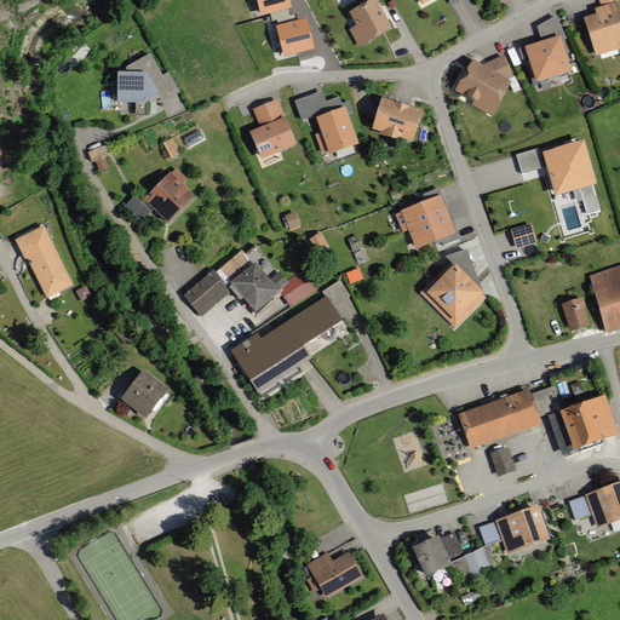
[(290,0),(256,0),(260,16),(273,13),(288,9),(292,7),(290,0)]
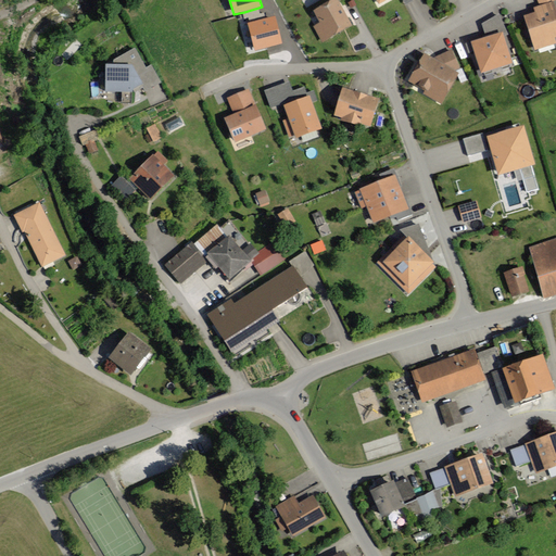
[(351,25),(338,0),(329,0),(313,9),(319,23),(315,25),(323,40),(351,25)]
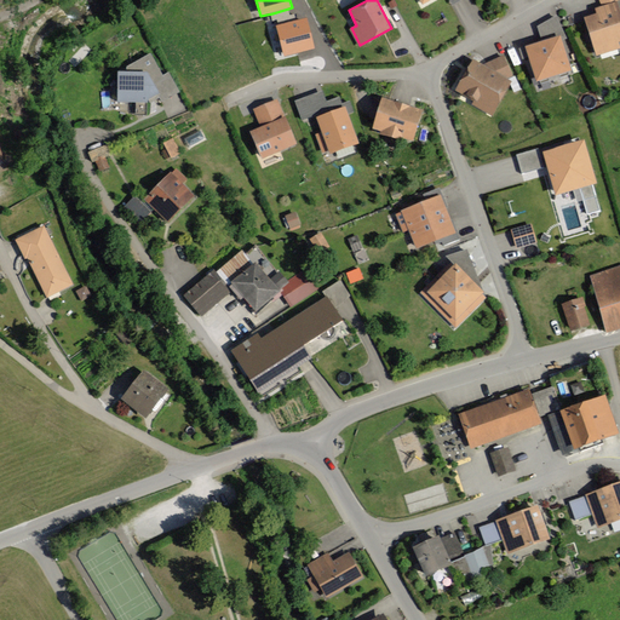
[(619,41),(619,29),(612,4),(591,11),(592,15),(579,19),(591,56),(614,49),(613,44),(619,41)]
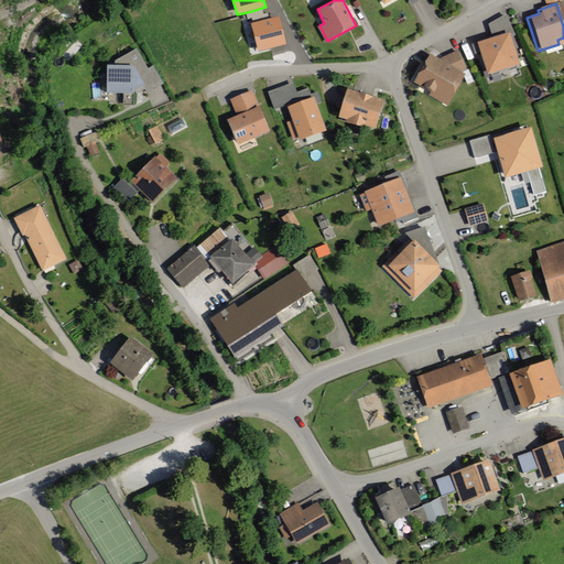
[(266,20),(262,8),(248,12),(251,24),(266,20)]
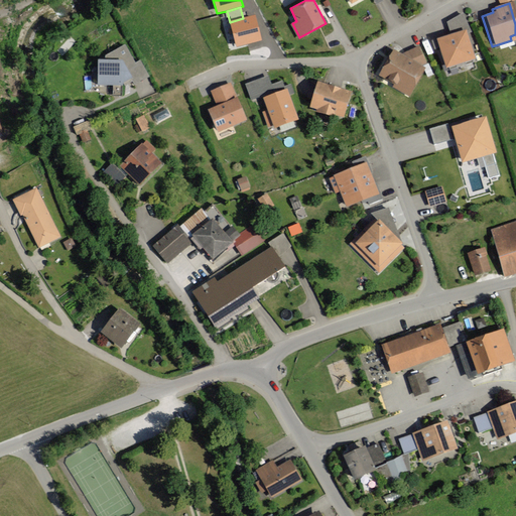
[(243,18),(230,22),(237,47),(263,40),(256,15),(243,18)]
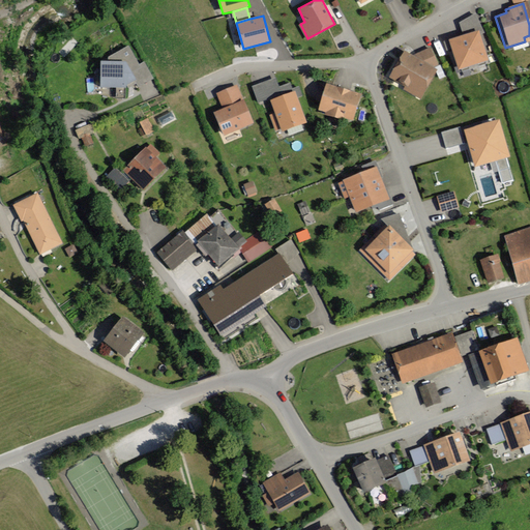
[(481,62),(472,31),(444,40),(453,70),(481,62)]
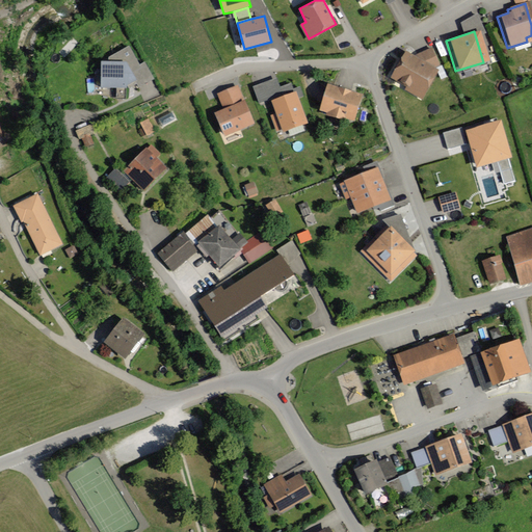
[(99,89),(118,89),(136,81),(139,87),(154,80),(144,62),(139,64),(129,47),(108,58),(108,62),(100,62),(99,89)]
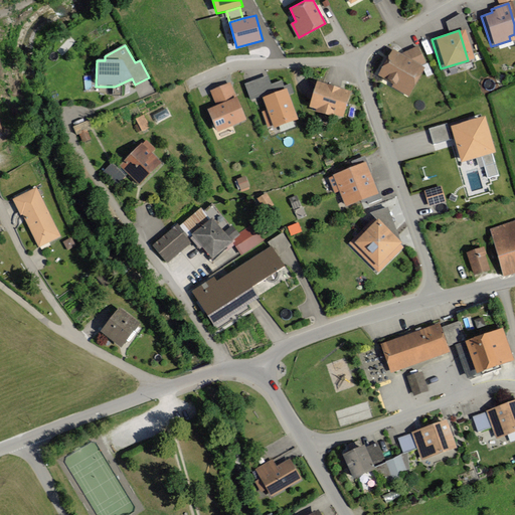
[(414,47),(396,55),(388,50),(372,78),(404,97),(420,69),(416,66),(422,64),(414,47)]
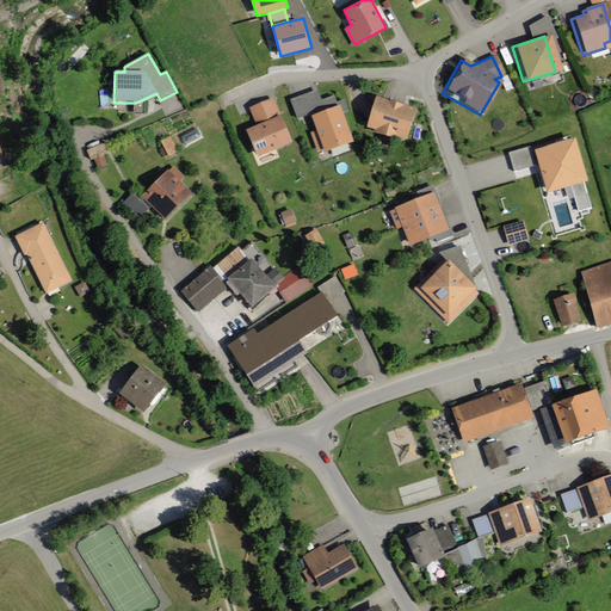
[(318,90),(292,99),(300,121),(312,116),(326,111),(318,90)]
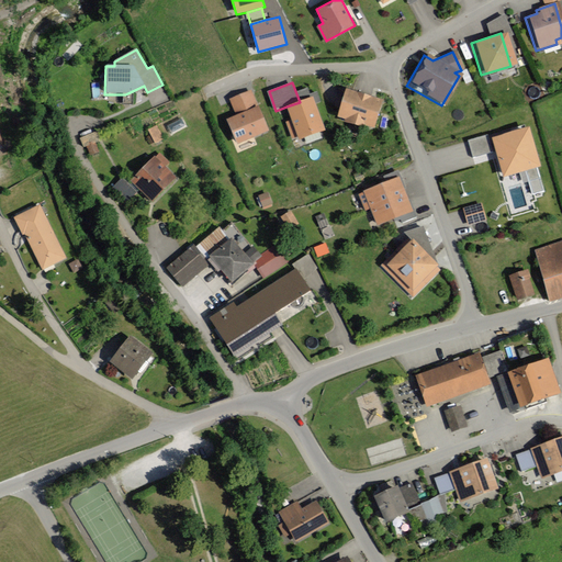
[(374,128),(382,100),(345,89),(336,117),(374,128)]
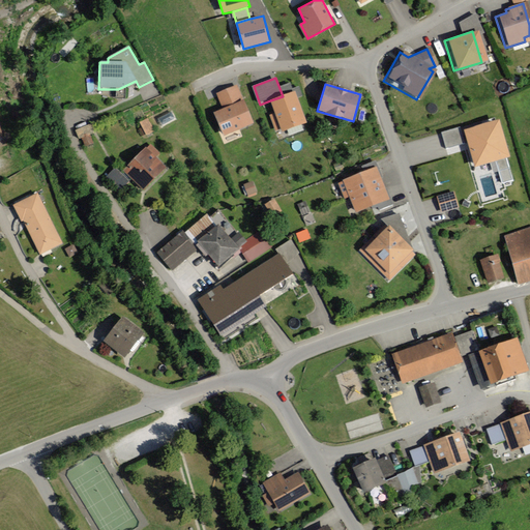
[(252,123),(237,86),(216,94),(222,108),(212,111),(222,135),(252,123)]
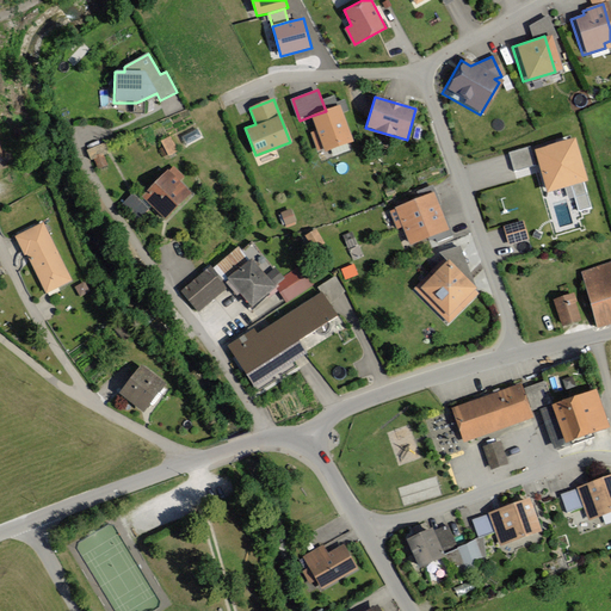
[(326,111),(312,116),(318,130),(313,133),(319,149),(323,148),(325,149),(352,140),(340,106),(326,111)]
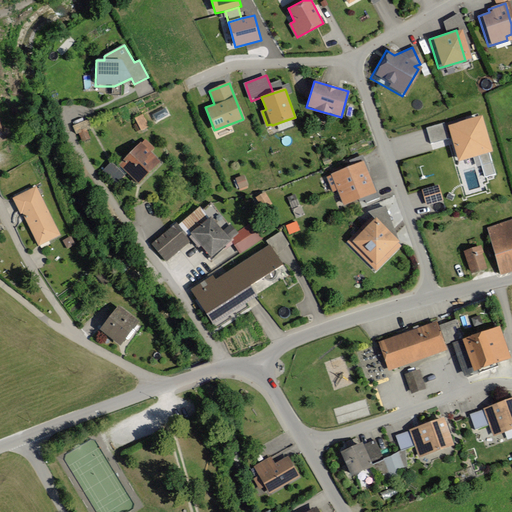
[(146,128),(139,115),(132,119),(139,132),(146,128)]
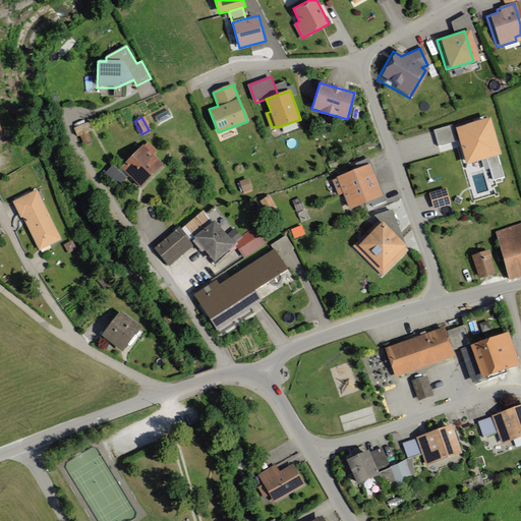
[(490,117),(456,127),(467,164),(486,158),(494,180),(504,176),(498,157),(503,156),(490,117)]
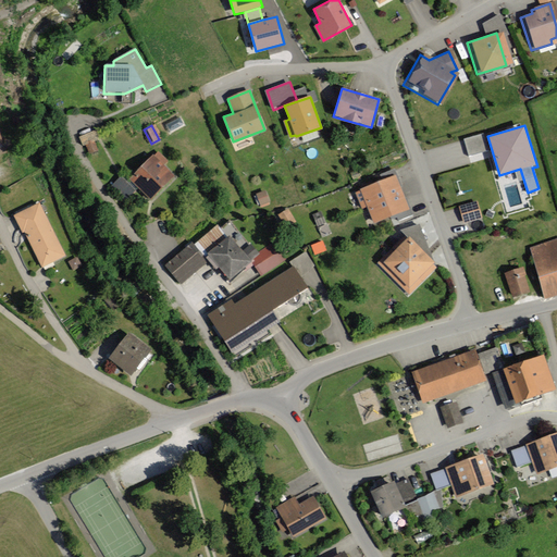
[(469,156),(487,151),(483,134),(465,139),(469,156)]
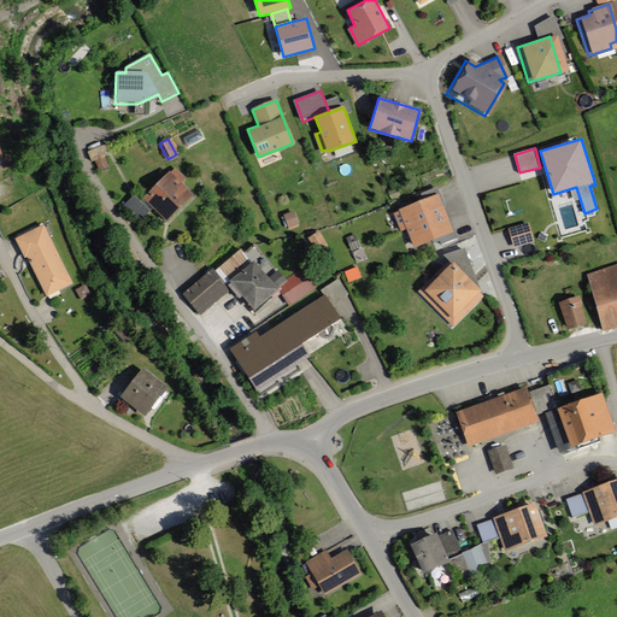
[(107,166),(104,157),(94,162),(98,170),(107,166)]
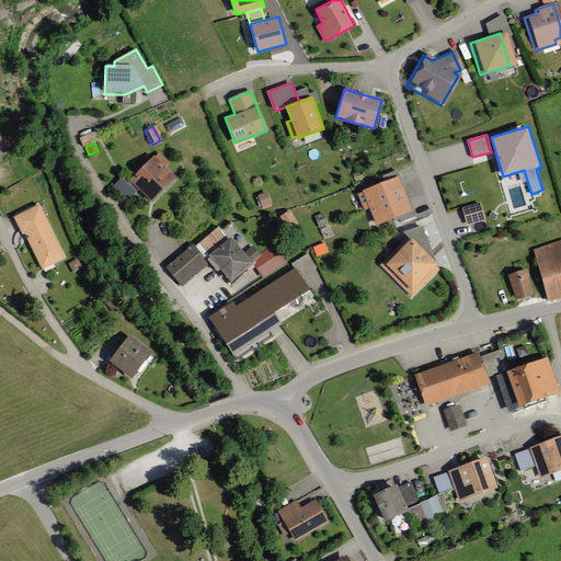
[(167,163),(157,153),(151,160),(149,157),(126,181),(122,176),(109,190),(124,204),(135,192),(148,204),(172,179),(161,168),(167,163)]
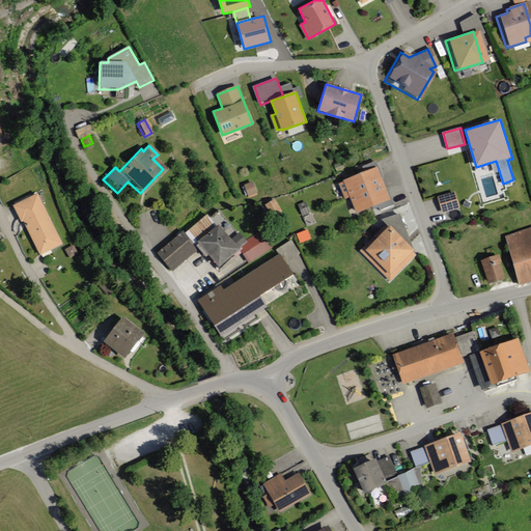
[(374,163),(360,169),(361,174),(339,184),(353,215),(370,207),(372,212),(376,210),(379,214),(393,208),(386,192),(383,193),(378,180),(381,179),(374,163)]
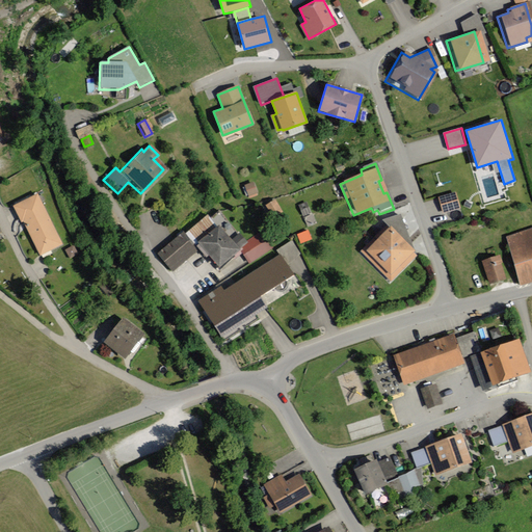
[(253,192),(250,185),(242,187),(245,194),(253,192)]
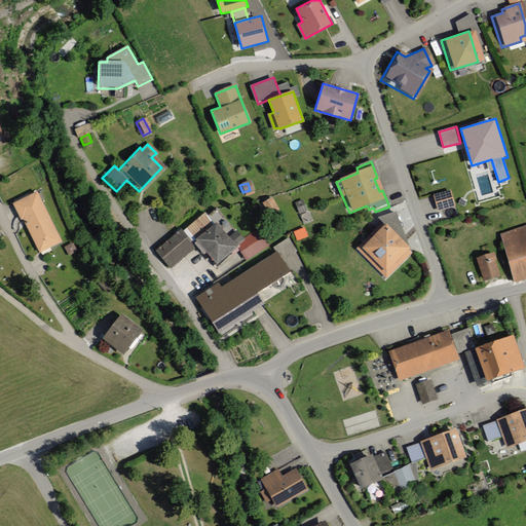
[(25,223),(40,253),(62,242),(36,192),(11,204),(22,225),(25,223)]
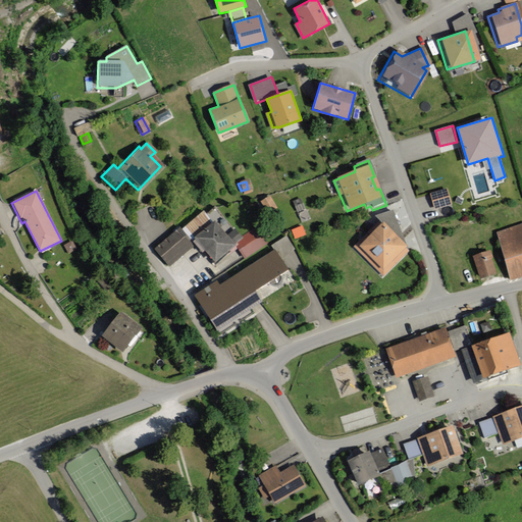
[(444,191),(427,196),(432,212),(449,208),(444,191)]
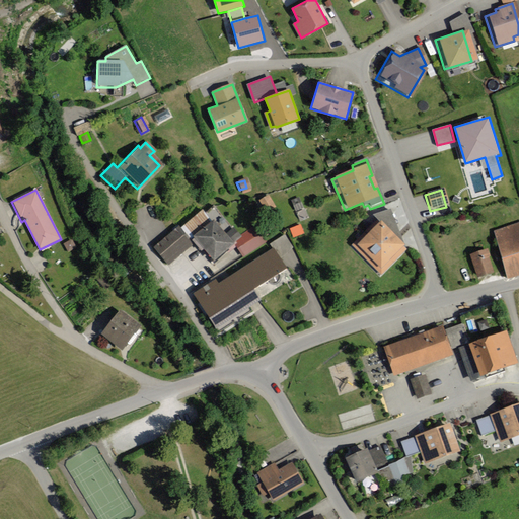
[(262,198),(266,209),(275,206),(270,195),(262,198)]
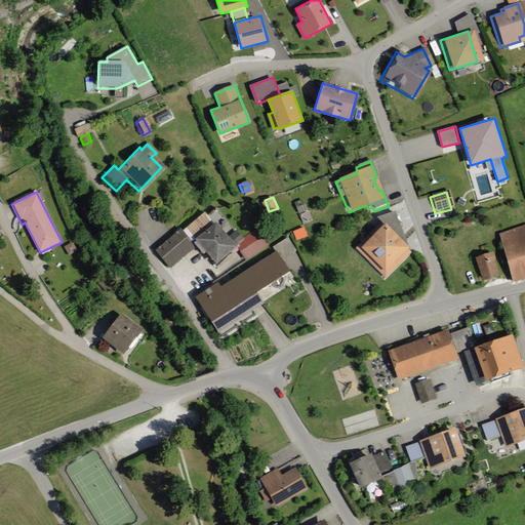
[(179,233),(193,249),(199,256),(203,254),(212,266),(242,242),(231,229),(223,236),(213,226),(221,219),(213,209),(205,216),(203,213),(179,233)]
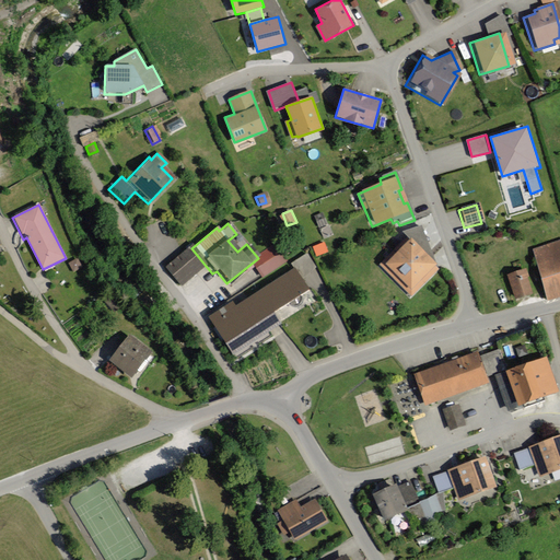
[(399,235),(401,242),(377,267),(409,299),(436,271),(429,264),(431,261),(419,228),(399,235)]
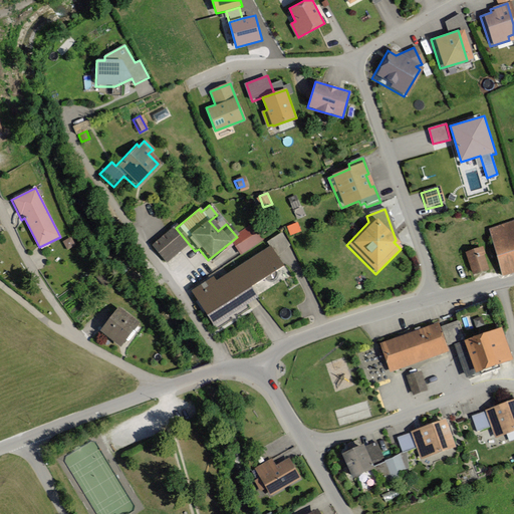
[(299,222),(288,225),(290,233),(301,230),(299,222)]
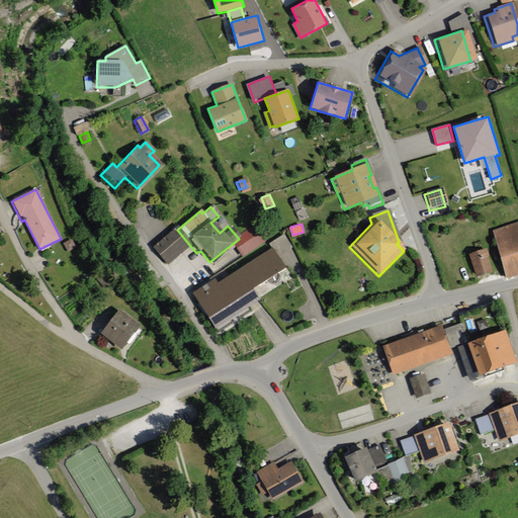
[(517,225),(490,233),(503,279),(517,274),(517,225)]
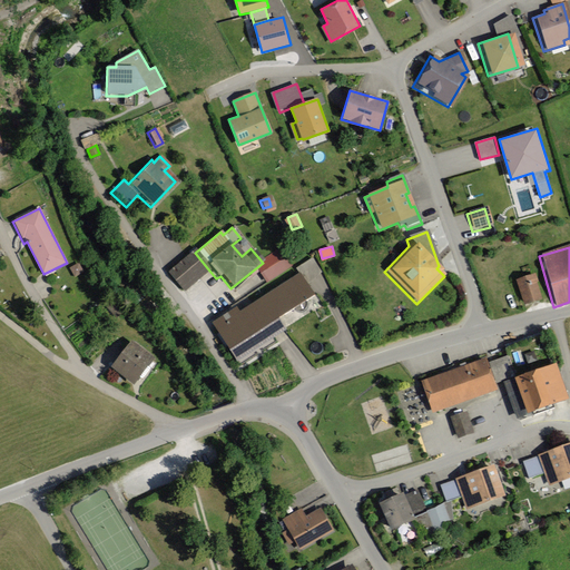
[(183,293),(209,271),(195,253),(193,249),(166,272),(183,293)]
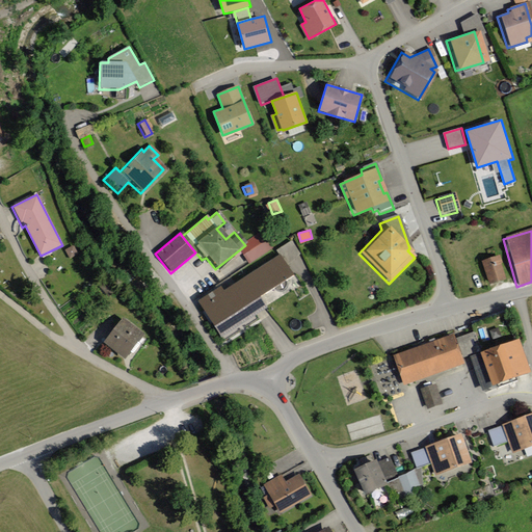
[(246,275),(266,307),(300,285),(294,274),(291,276),(284,266),(298,258),(288,242),(272,253),(275,257),(246,275)]
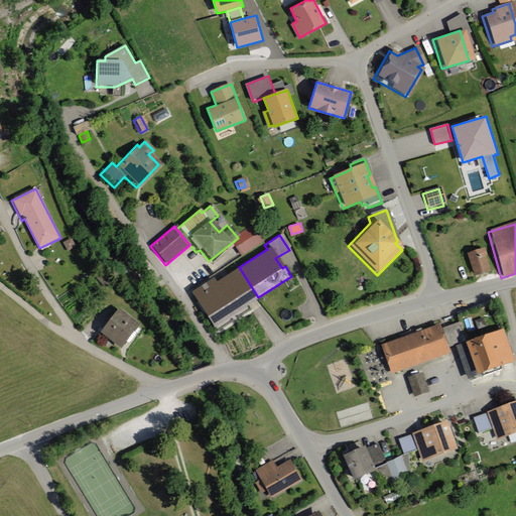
[(488,271),(481,249),(464,255),(471,277),(488,271)]
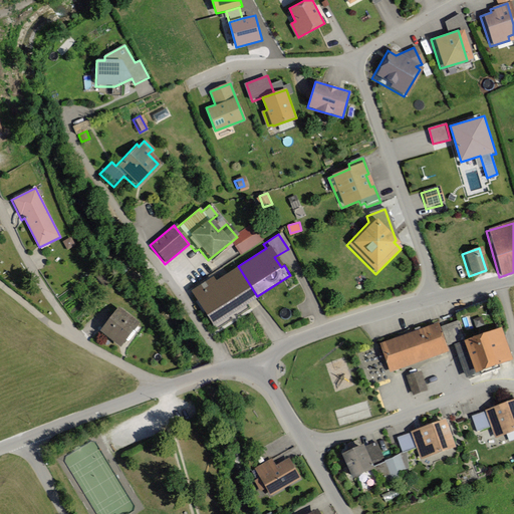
[(213,325),(257,296),(238,266),(213,282),(209,277),(192,289),(197,297),(195,298),(213,325)]
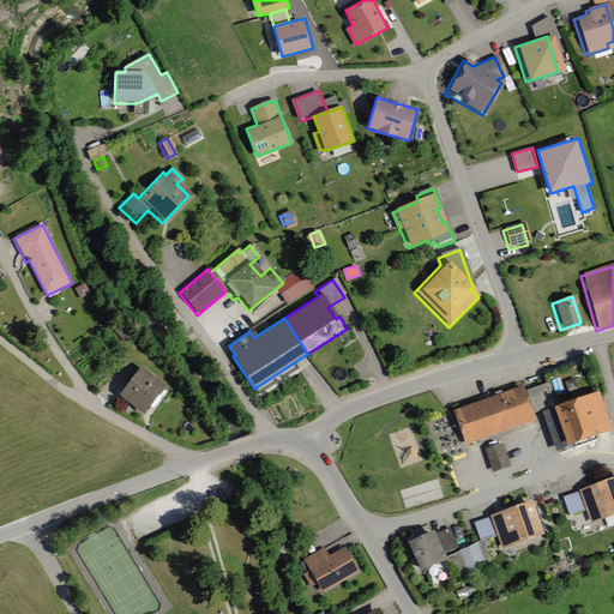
[(167,386),(143,369),(121,397),(145,415),(167,386)]
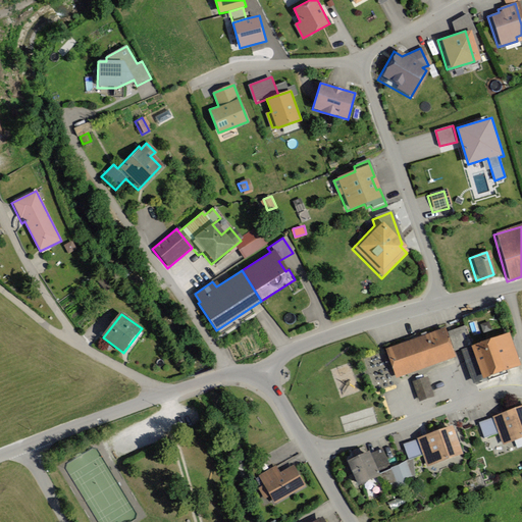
[(444,328),(423,335),(433,365),(454,358),(444,328)]
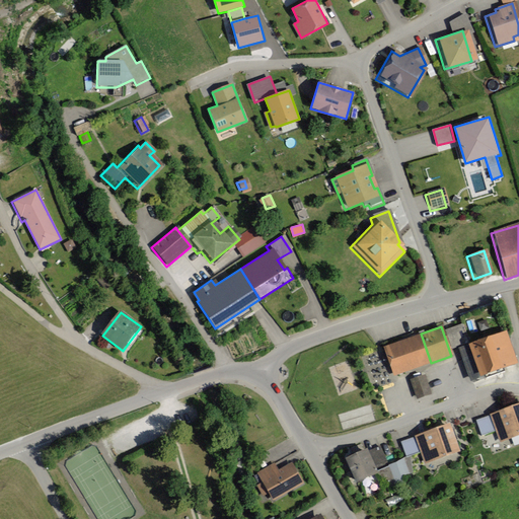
[(518,364),(508,330),(468,345),(479,378),(518,364)]
